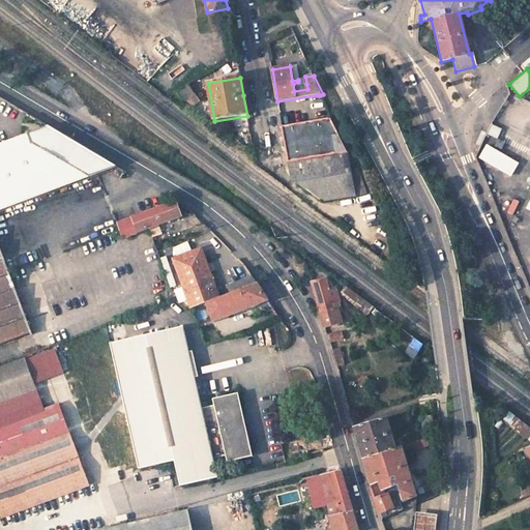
[(194,107),(200,100),(184,89),(176,93),(194,107)]
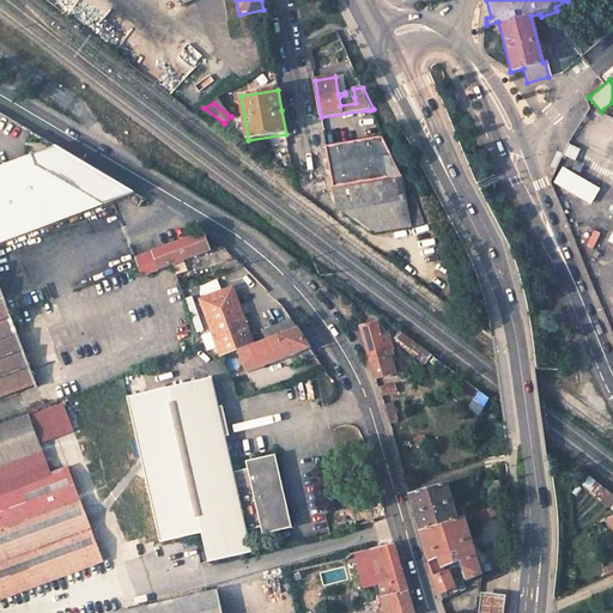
[(366,110),(321,117),(323,132),(346,127),(372,123),(366,110)]
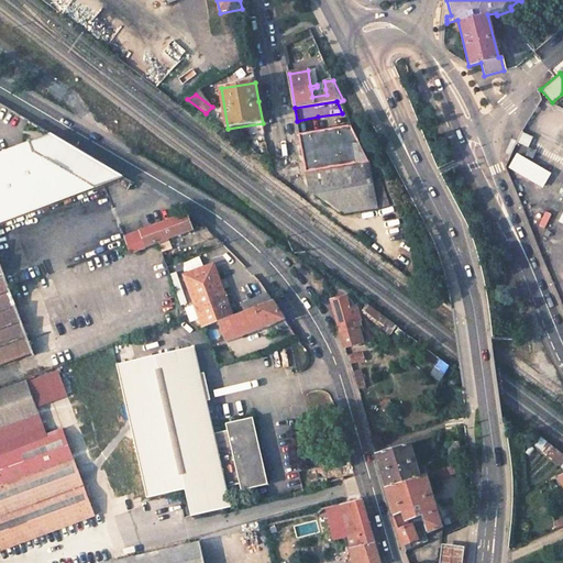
[(343,116),(346,128),(353,127),(340,101),(337,101),(342,113),(343,116)]
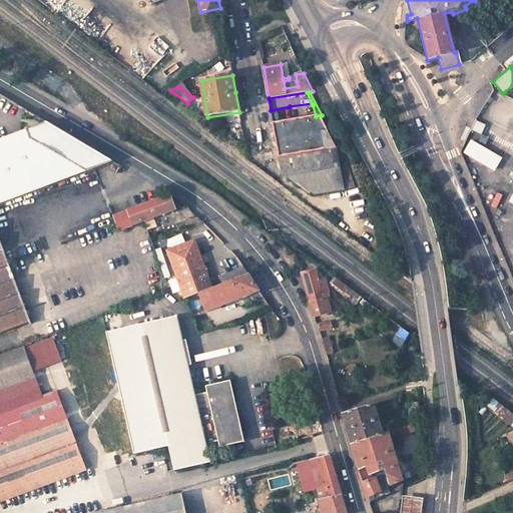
[(316,116),(274,123),(283,172),(313,195),(345,190),(353,188),(345,162),(341,162),(337,146),(322,115),(316,116)]
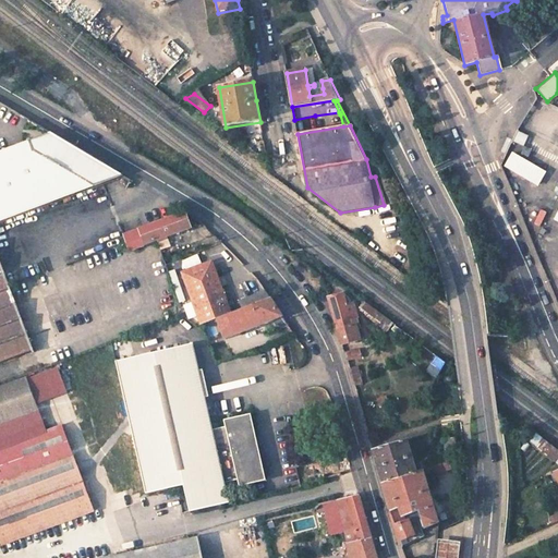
[(0,323),(21,315),(0,258),(0,218),(121,173),(49,131),(0,148),(0,323)]
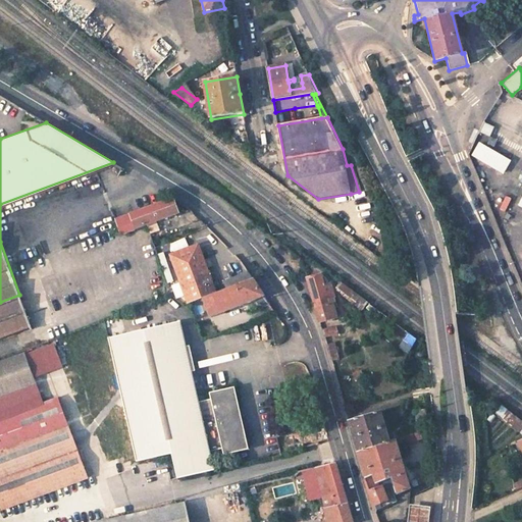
[(482,122),(479,133),(488,136),(491,126),(482,122)]
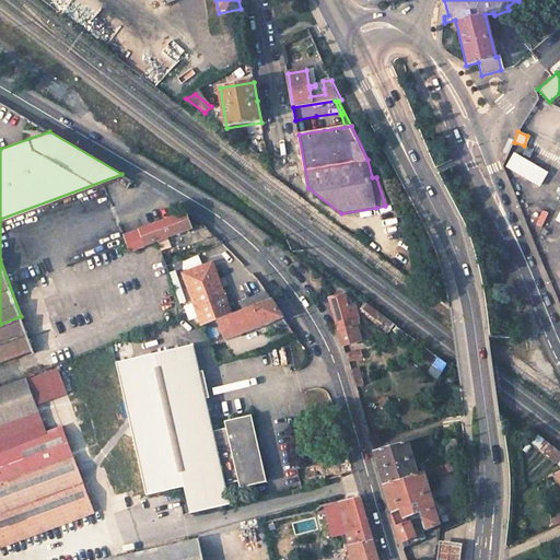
[(524,149),(521,156),(527,160),(531,152),(524,149)]
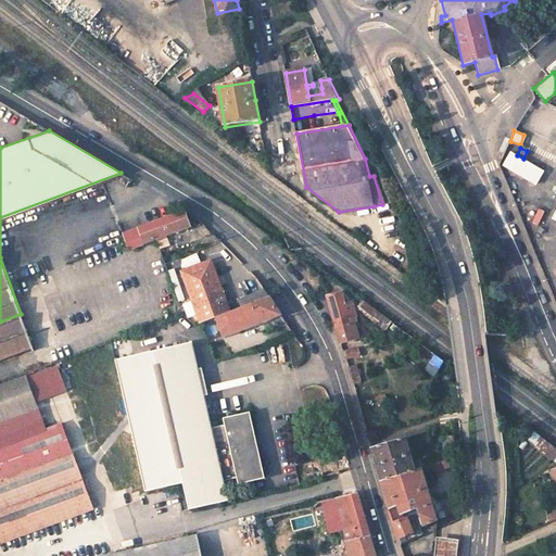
[(540,169),(507,155),(502,167),(535,182),(540,169)]
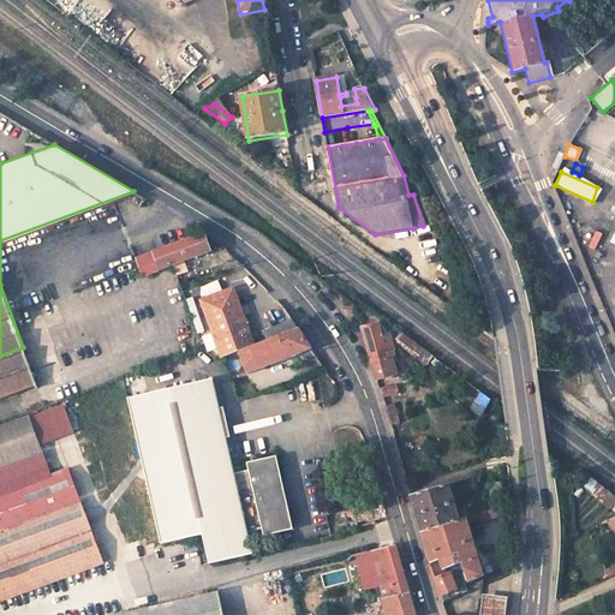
[(203,234),(136,260),(142,278),(209,252),(203,234)]
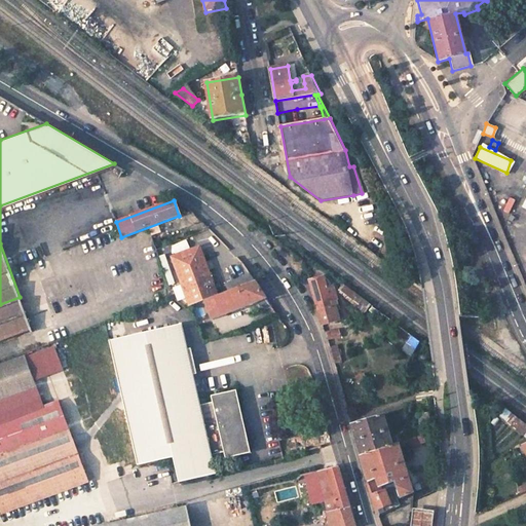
[(200,247),(173,257),(191,304),(205,299),(218,295),(200,247)]
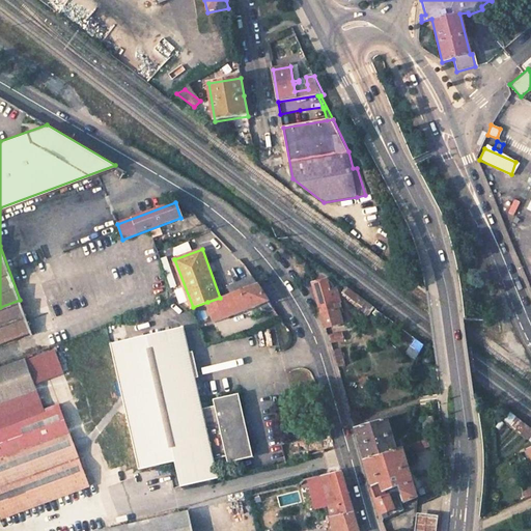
[(228,285),(231,292),(258,283),(253,276),(228,285)]
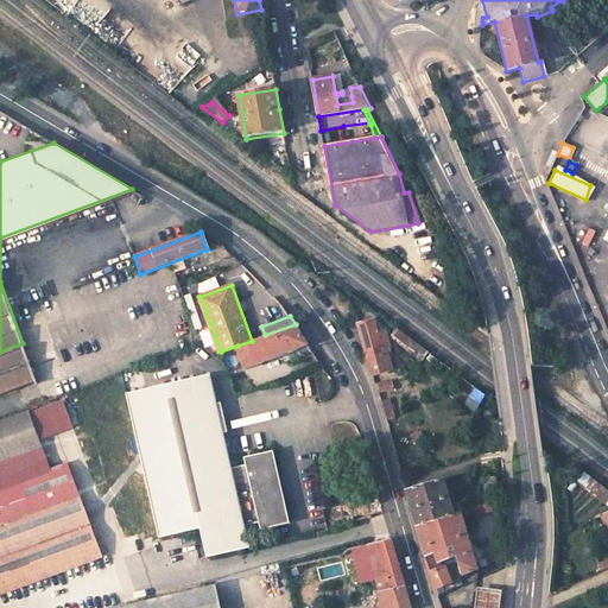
[(372,320),(358,324),(362,343),(372,375),(392,371),(388,359),(392,358),(388,348),(390,348),(385,331),(377,333),(372,320)]
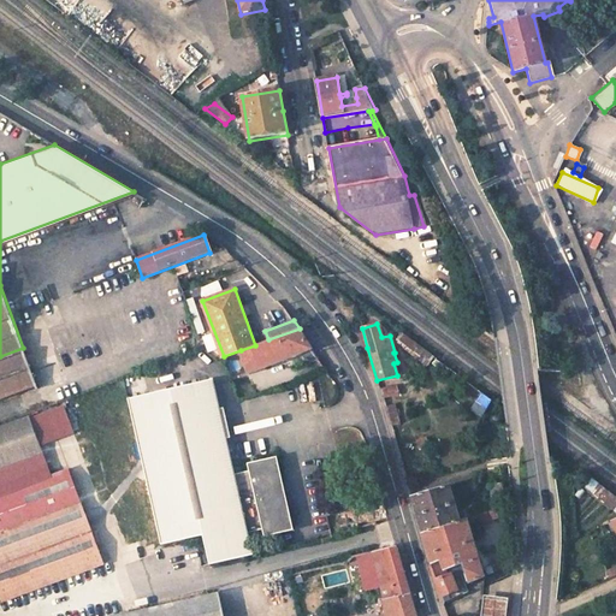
[(300,329),(268,339),(255,345),(241,350),(249,373),(303,351),(304,356),(313,360),(319,357),(300,329)]
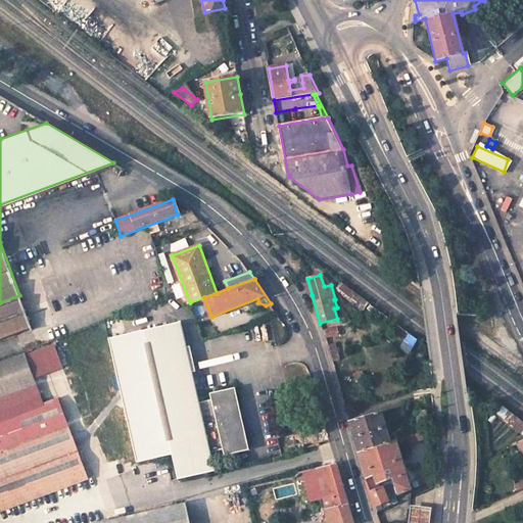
[(342,295),(362,311),(367,303),(339,283),(337,287),(337,288),(343,293),(342,295)]
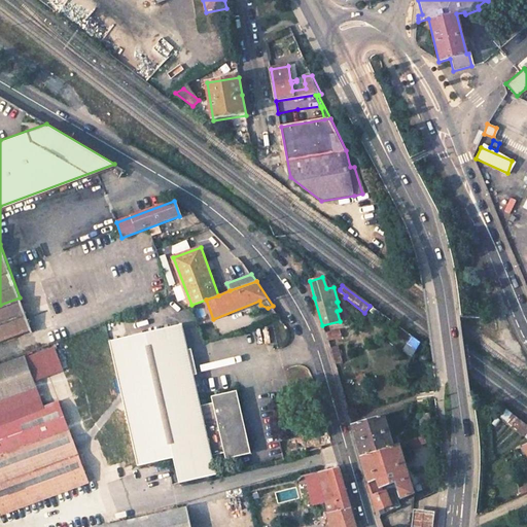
[(20,297),(0,305),(0,339),(31,327),(20,297)]
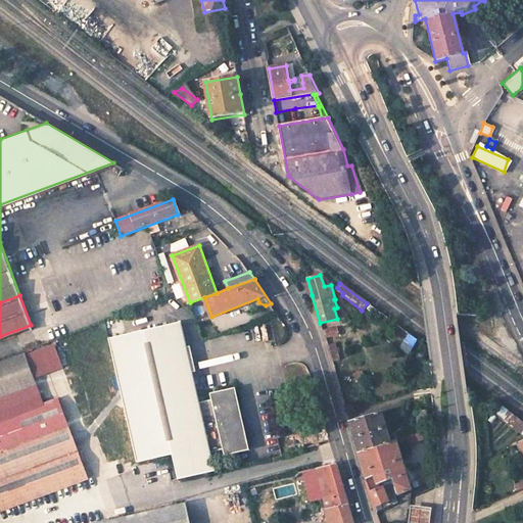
[(180,323),(107,339),(139,463),(174,454),(179,479),(218,471),(211,450),(224,446),(226,454),(250,446),(235,385),(210,391),(211,397),(199,400),(180,323)]
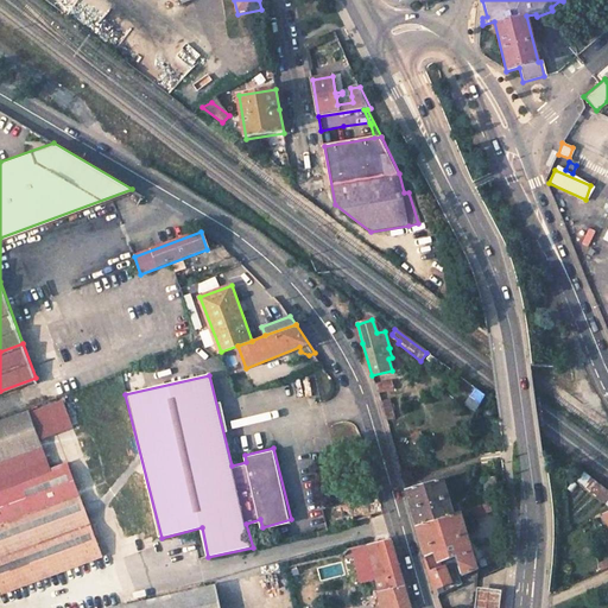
[(390,380),(374,384),(377,392),(392,388),(390,380)]
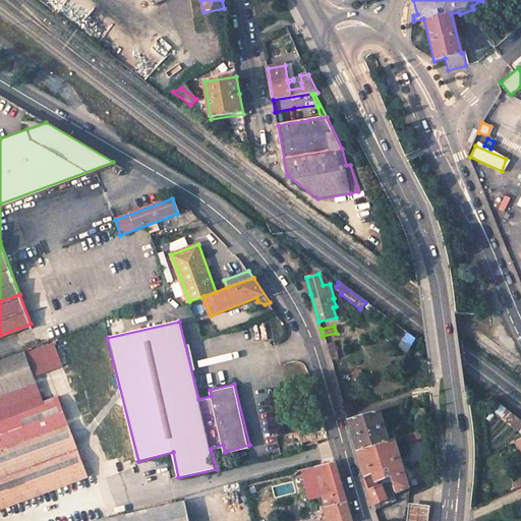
[(402,339),(410,346),(414,339),(407,334),(402,339)]
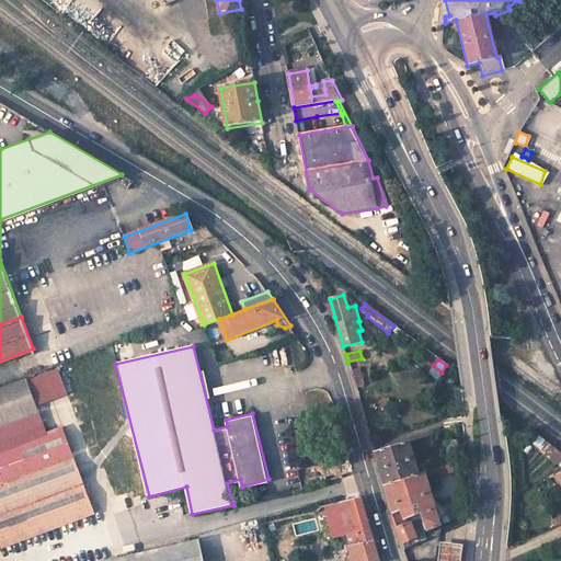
[(433,365),(426,373),(437,381),(442,373),(433,365)]
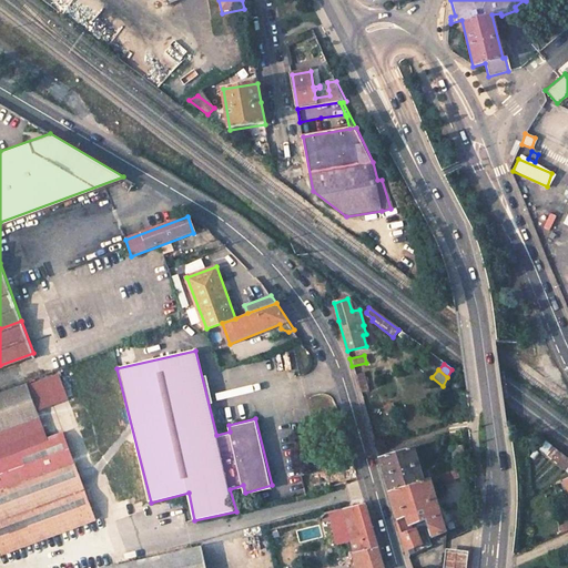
[(0,430),(40,416),(34,398),(0,411),(0,430)]
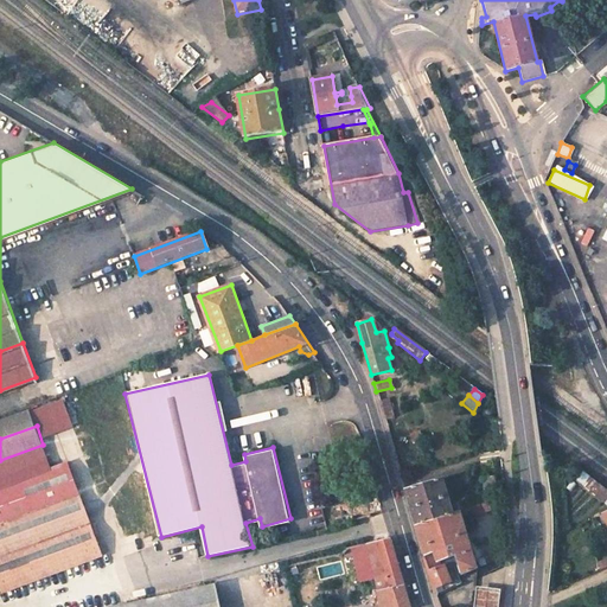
[(66,462),(0,486),(0,589),(101,553),(66,462)]
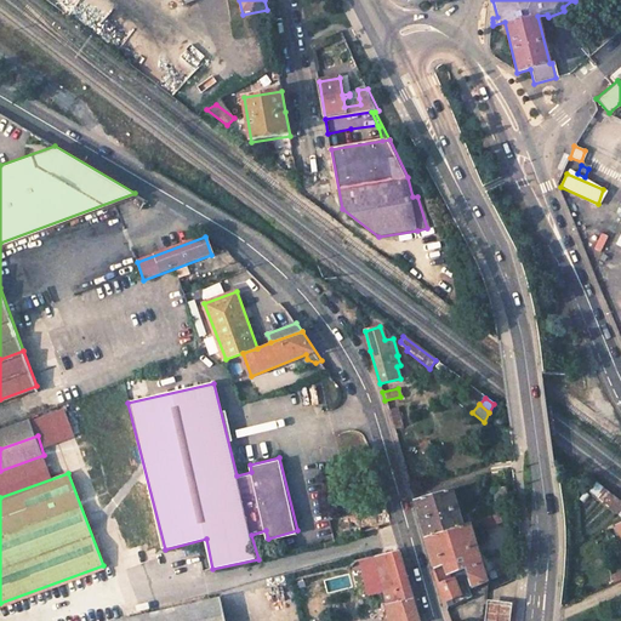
[(620,503),(587,478),(575,483),(620,516),(620,524),(617,527),(620,535),(620,503)]
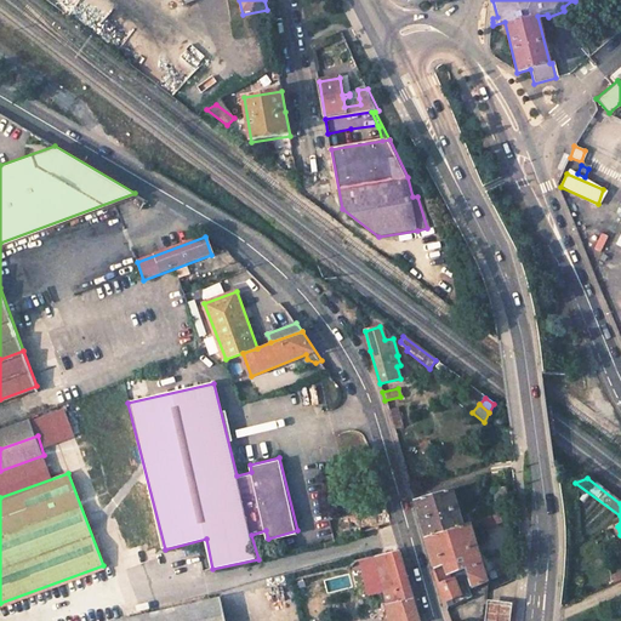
[(453,489),(415,501),(421,522),(426,537),(474,523),(471,512),(463,514),(462,511),(460,512),(453,489)]
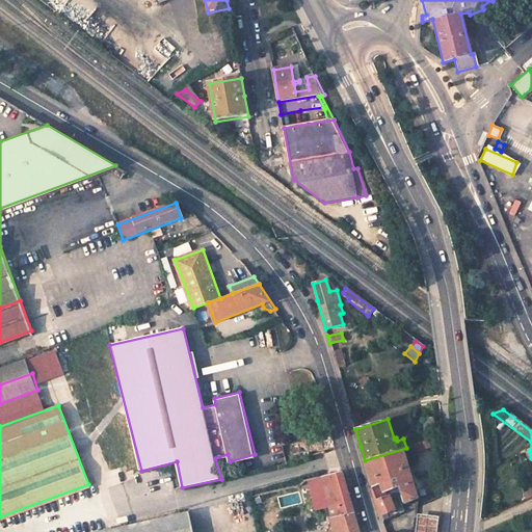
[(432,420),(423,421),(424,428),(433,427),(432,420)]
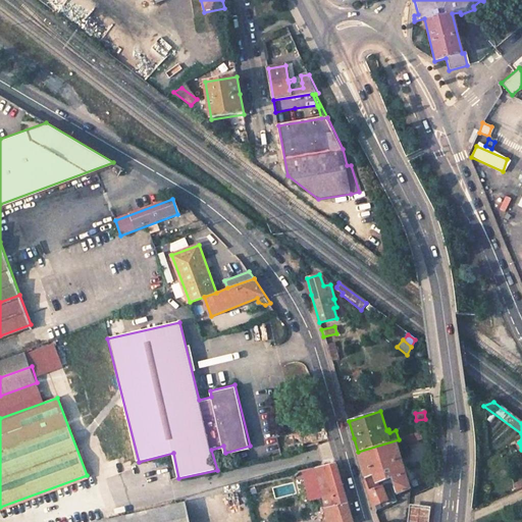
[(325,427),(300,433),(301,438),(306,437),(309,448),(329,441),(327,436),(325,427)]
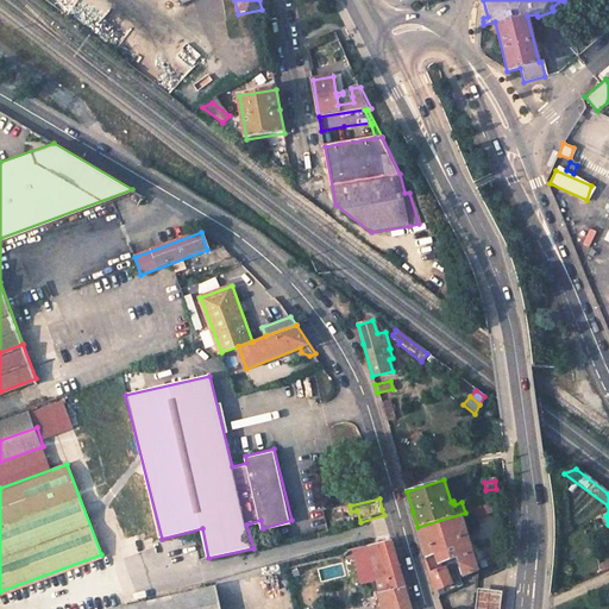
[(445,564),(458,562),(463,578),(478,571),(463,520),(471,518),(472,520),(488,515),(494,514),(490,504),(485,507),(465,513),(418,527),(422,544),(426,558),(440,553),(445,564)]
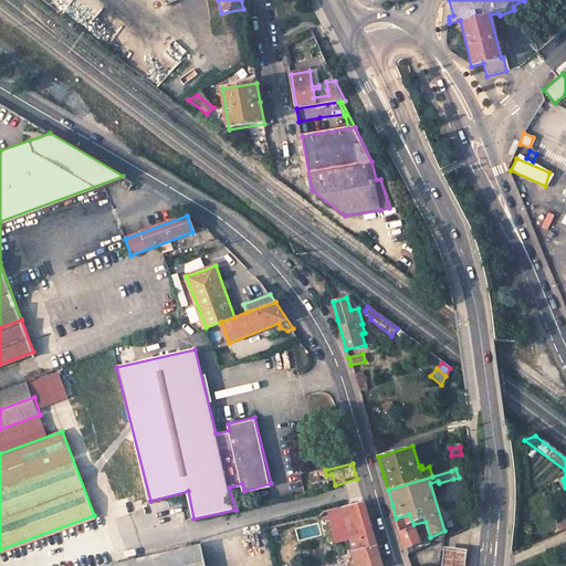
[(364,502),(343,507),(350,543),(353,553),(377,547),(373,532),(371,525),(364,502)]
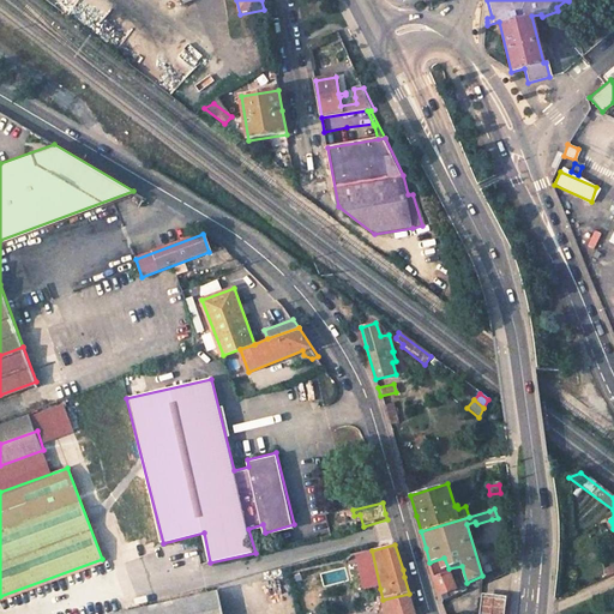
[(372,551),(356,555),(366,593),(380,589),(372,551)]
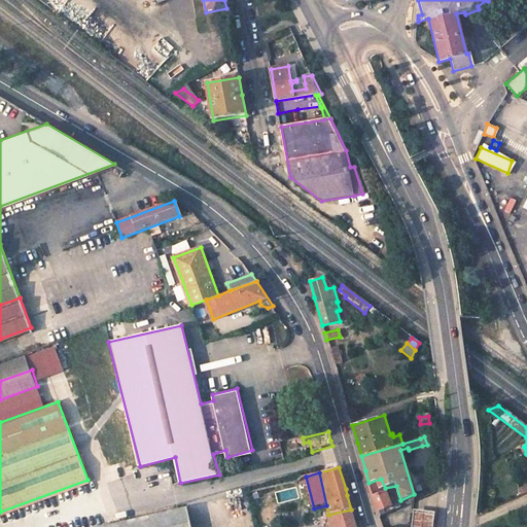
[(373,498),(377,513),(391,506),(385,488),(381,479),(369,483),(366,483),(373,498)]
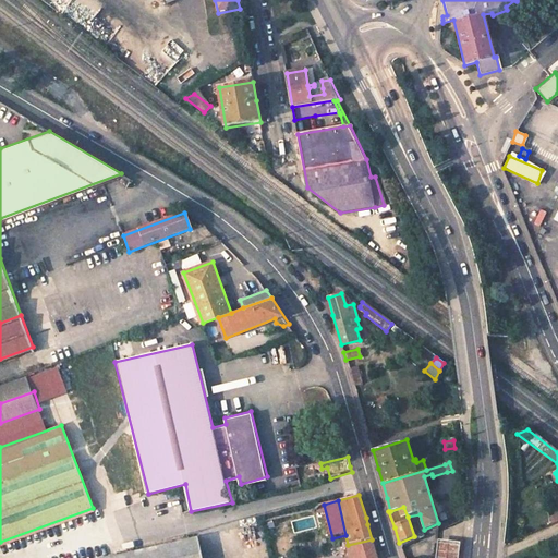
[(202,557),(197,537),(104,557),(202,557)]
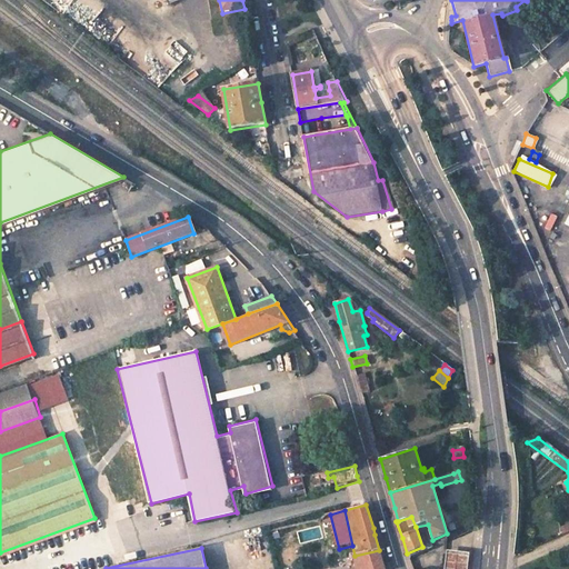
[(379,550),(355,556),(357,568),(383,568),(382,562),(379,550)]
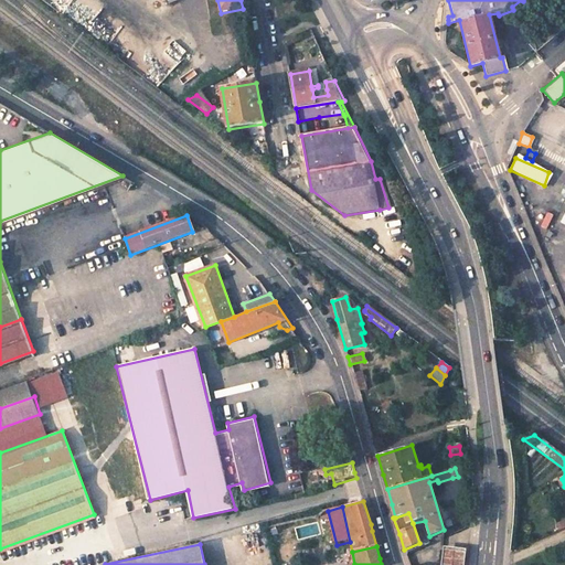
[(469,564),(471,550),(449,546),(446,564),(469,564)]
